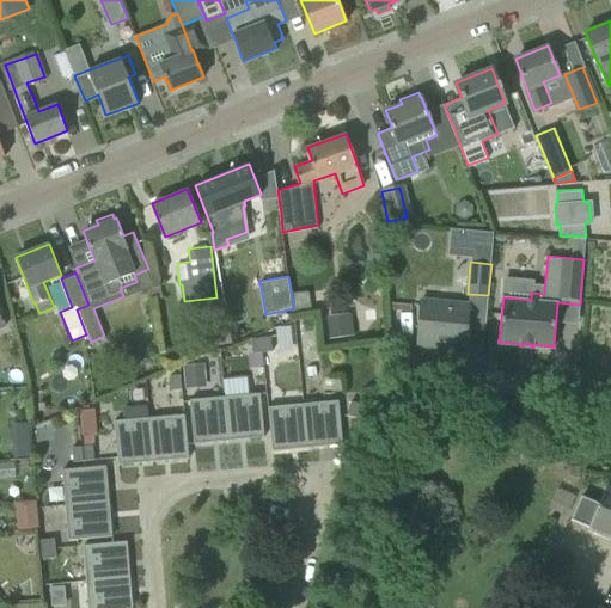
[(417,344),(465,348),(470,302),(454,301),(453,308),(438,307),(439,300),(421,298),(417,344)]
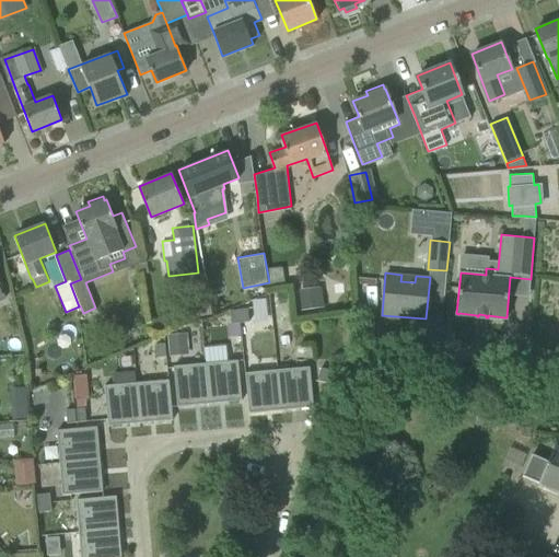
[(322,285),(299,288),(302,308),(324,304),(322,285)]
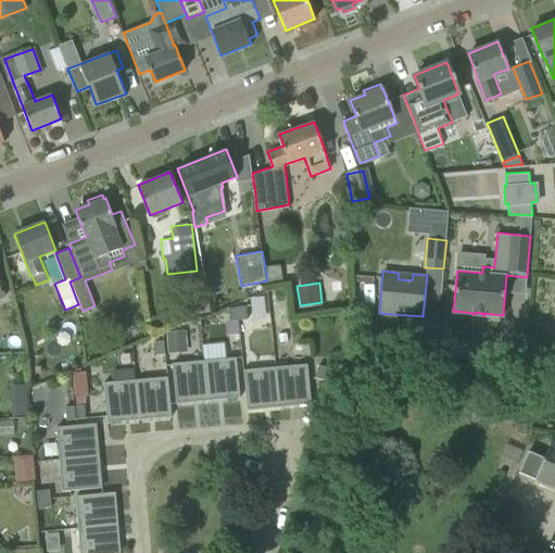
[(209,300),(193,302),(194,313),(210,311),(209,300)]
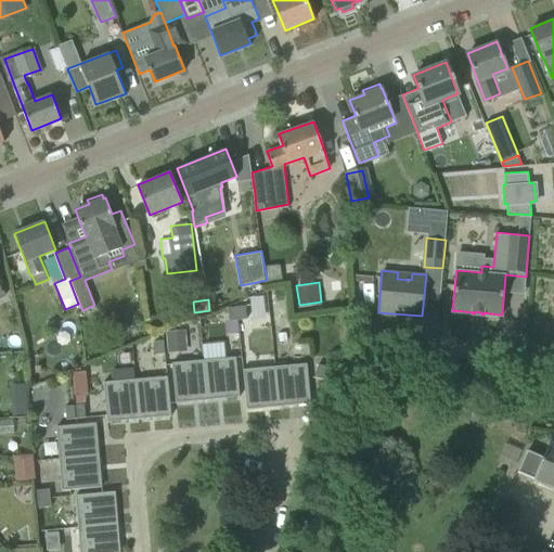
[(245,304),(236,305),(237,318),(246,317),(245,304)]
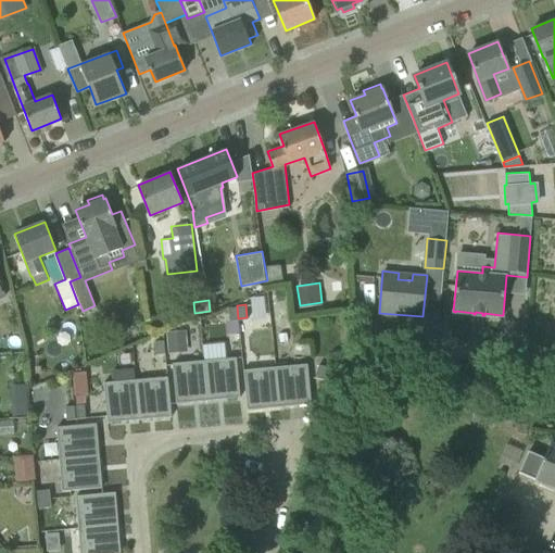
[(238,318),(237,305),(228,306),(229,319),(238,318)]
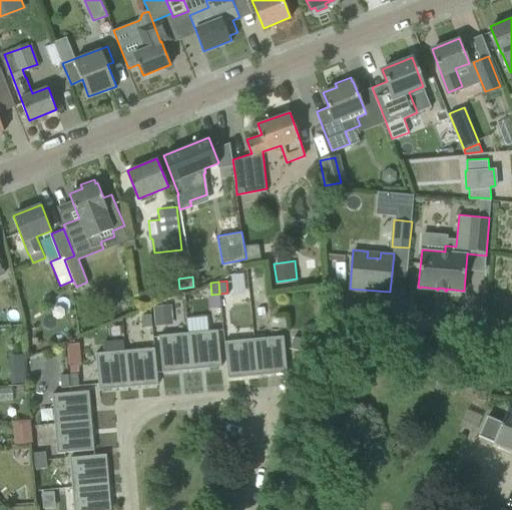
[(153,305),(153,310),(154,324),(173,323),(172,304),(153,305)]
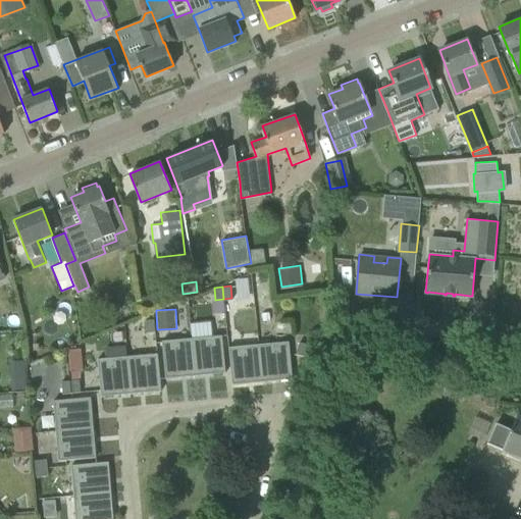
[(147,331),(155,330),(154,318),(146,319),(147,331)]
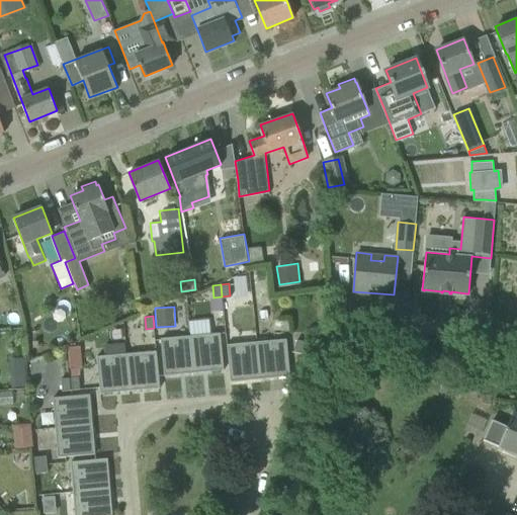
[(221,332),(190,335),(194,371),(224,369),(221,332)]
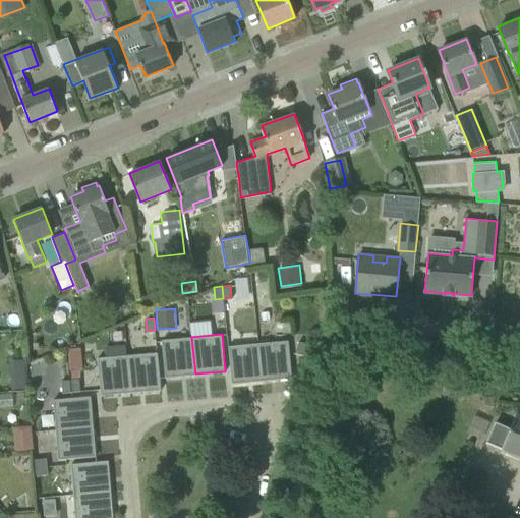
[(195,373),(191,337),(162,339),(165,377),(195,373)]
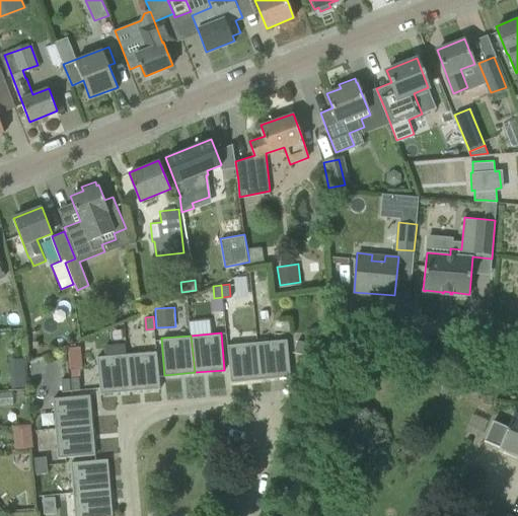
[(287,339),(257,342),(261,378),(291,376),(287,339)]
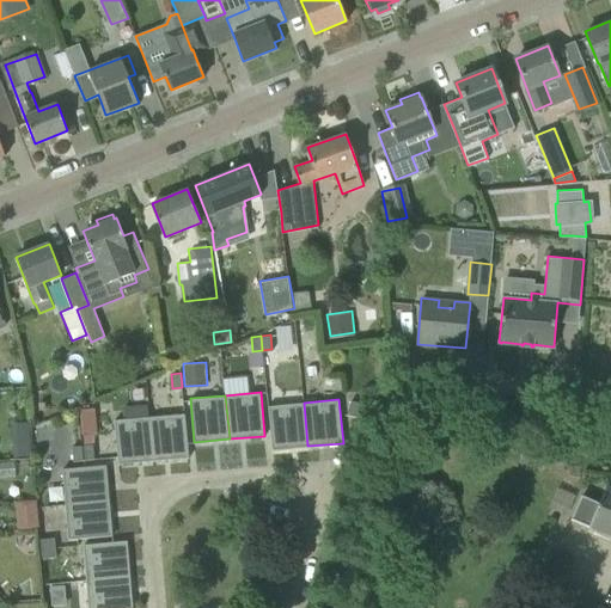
[(350,400),(347,413),(356,416),(360,403),(350,400)]
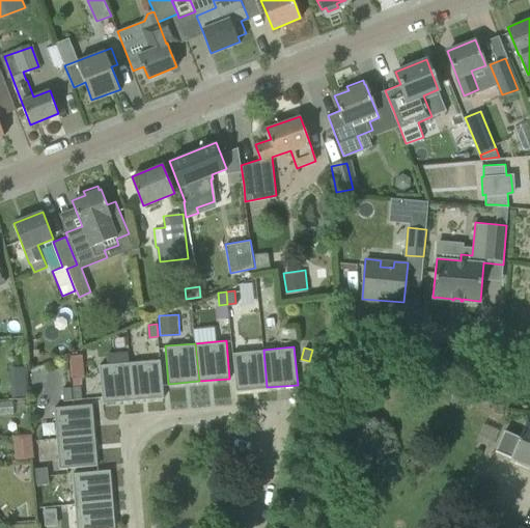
[(267,387),(263,350),(232,353),(236,390),(267,387)]
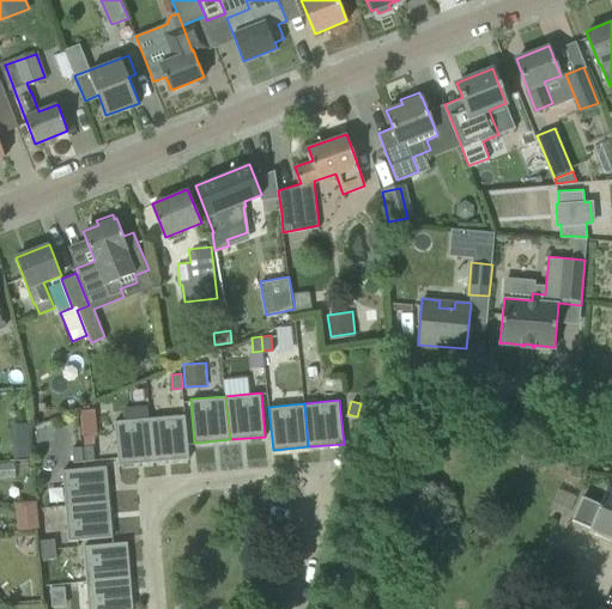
[(97,431),(95,407),(80,408),(83,432),(97,431)]
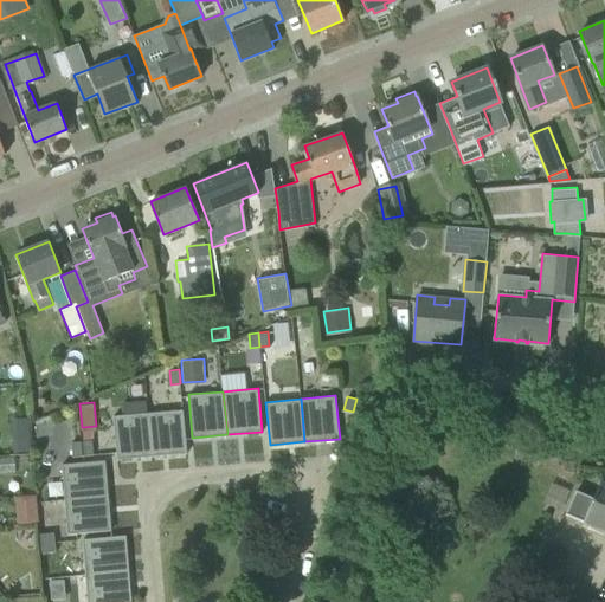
[(182,409),(148,413),(152,455),(187,452),(182,409)]
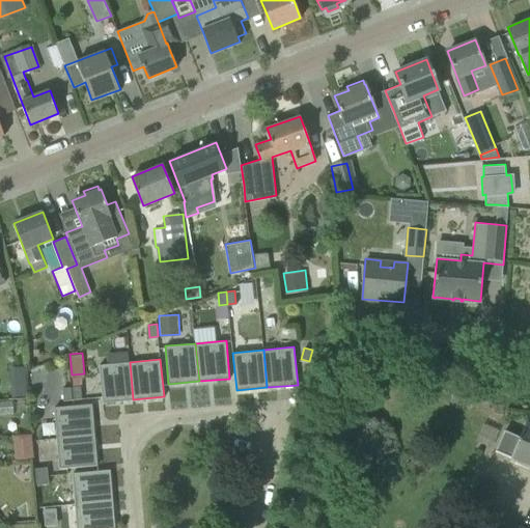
[(133,399),(130,362),(100,365),(103,403),(133,399)]
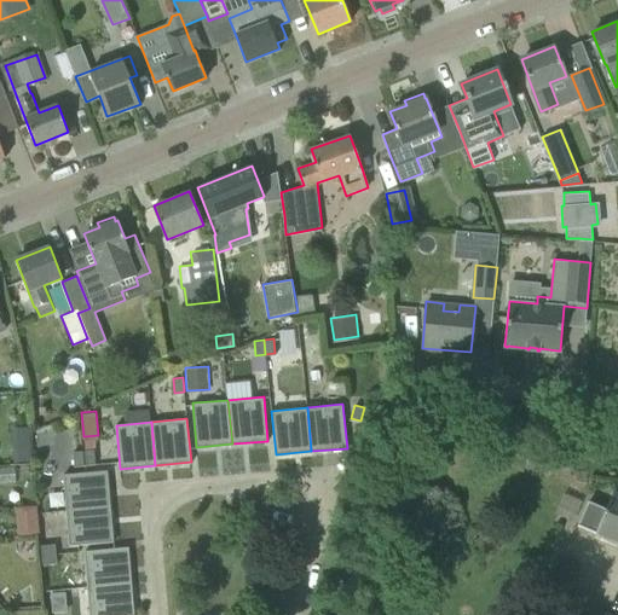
[(56,430),(34,431),(35,447),(58,446),(56,430)]
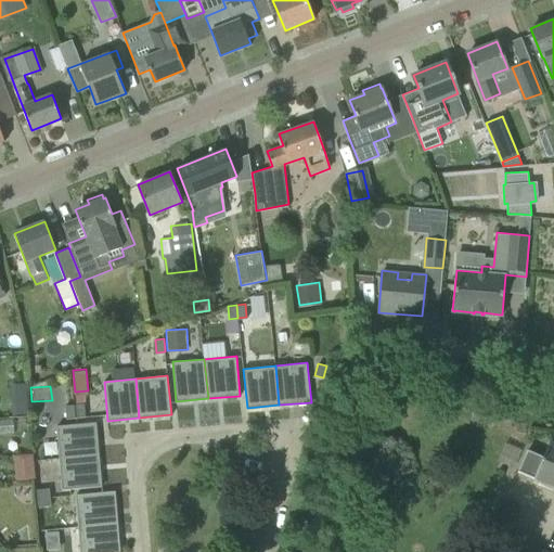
[(26,399),(13,400),(14,416),(27,415),(26,399)]
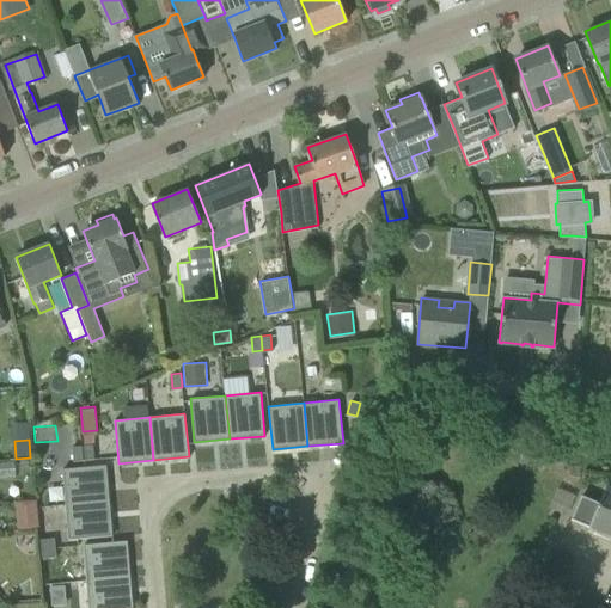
[(95,458),(92,443),(84,444),(83,444),(85,459),(95,458)]
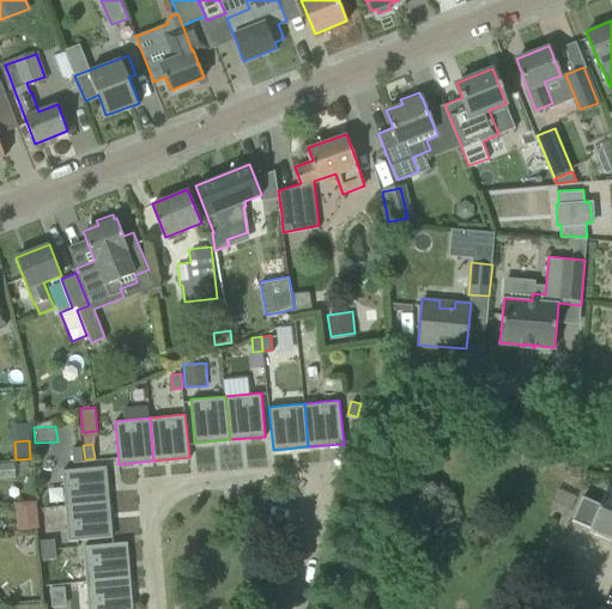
[(73,461),(83,460),(82,445),(72,446),(73,461)]
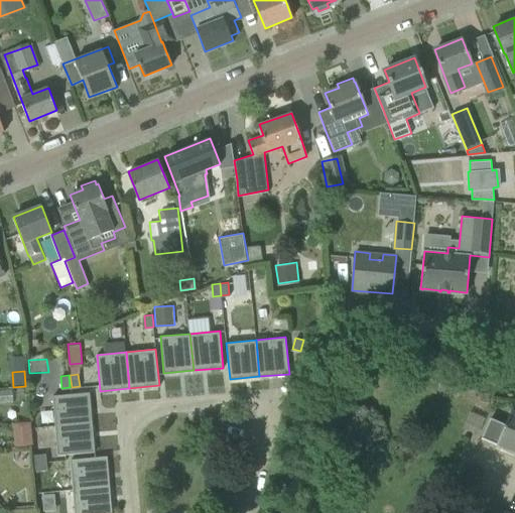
[(52,395),(55,425),(92,421),(90,392),(52,395)]
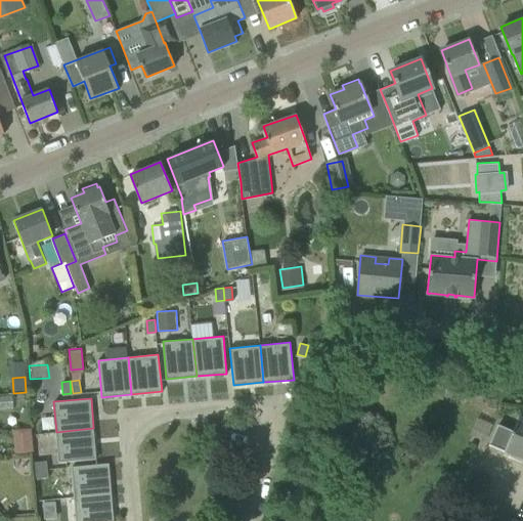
[(490,442),(506,449),(505,451),(522,460),(522,418),(519,416),(513,430),(498,424),(490,442)]
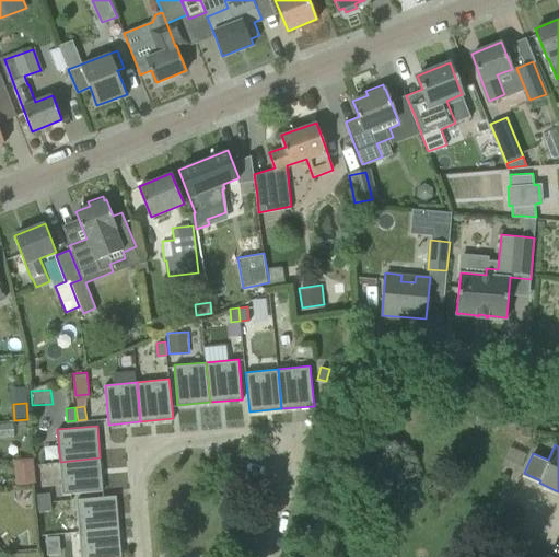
[(100,457),(60,462),(62,494),(103,490),(100,457)]
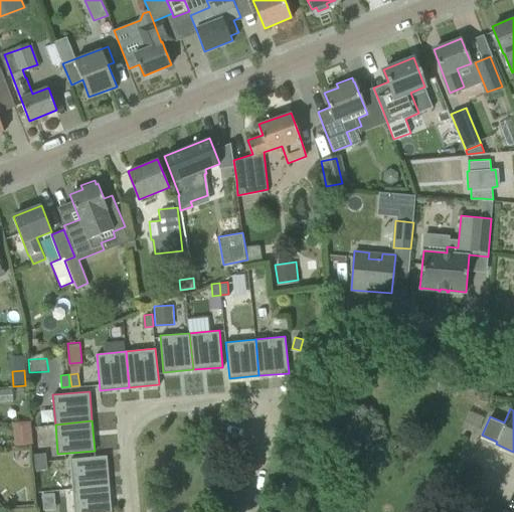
[(31,422),(15,423),(17,447),(33,445),(31,422)]
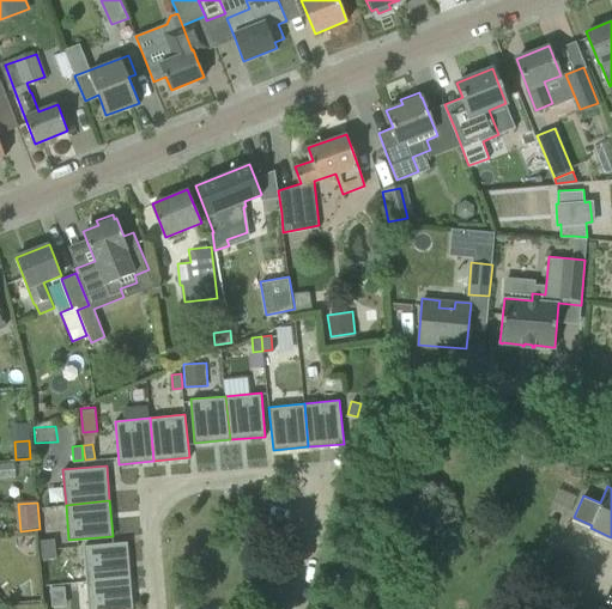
[(483,529),(477,539),(484,543),(490,535),(483,529)]
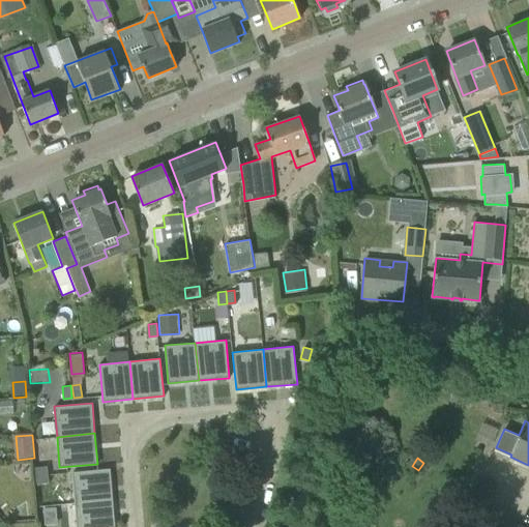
[(48,465),(35,467),(36,475),(49,474),(48,465)]
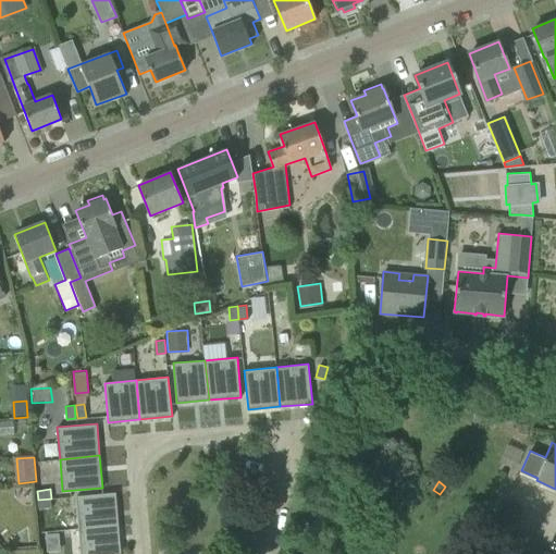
[(75,495),(78,528),(119,525),(115,492),(75,495)]
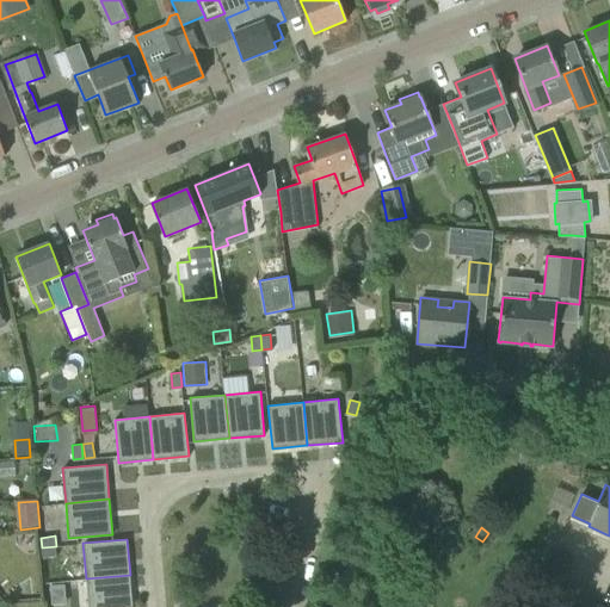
[(56,546),(42,547),(42,557),(56,556),(56,546)]
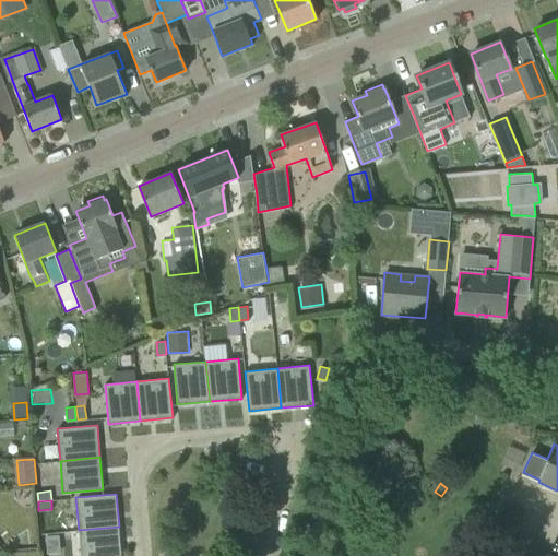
[(120,555),(119,527),(79,530),(80,555),(120,555)]
